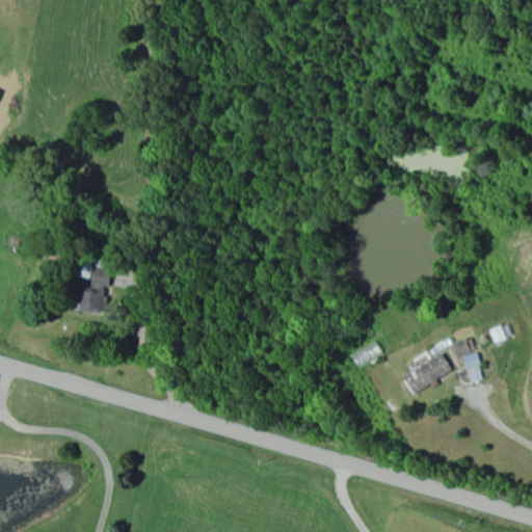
[(111,287),(111,270),(90,271),(91,288),(111,287)]
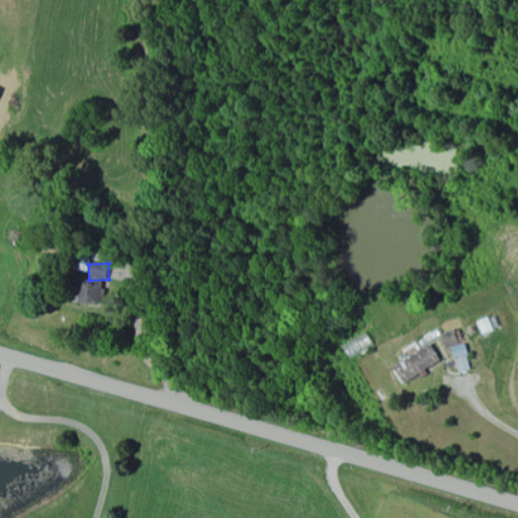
[(84,289),(81,279),(69,284),(77,307),(86,303),(88,308),(108,300),(101,282),(84,289)]
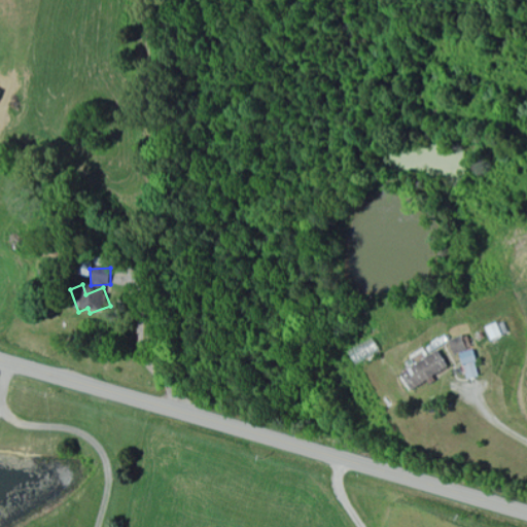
[(455,354),(472,348),(467,335),(450,342),(455,354)]
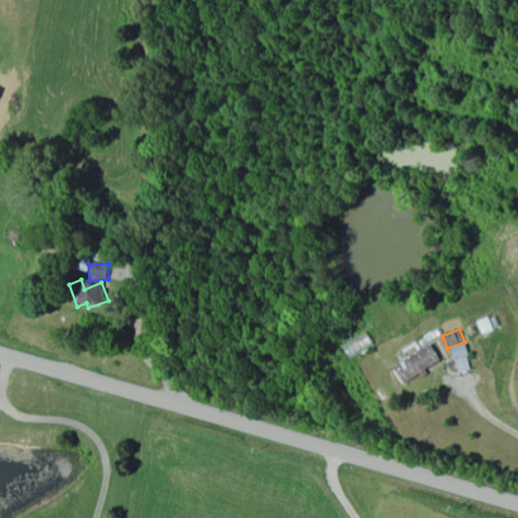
[(442,362),(432,344),(393,366),(403,384),(442,362)]
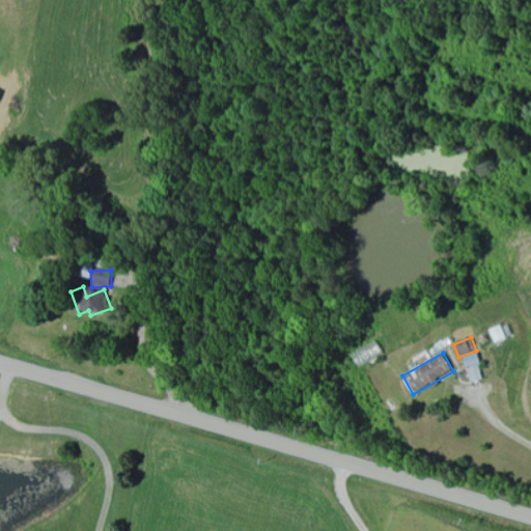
[(472,382),(483,379),(476,353),(465,356),(472,382)]
